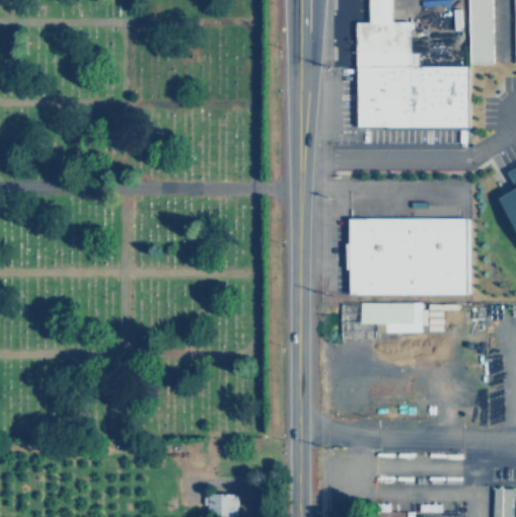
[(469,129),(357,130),(356,22),(370,22),(369,0),(394,0),(395,21),(412,22),(413,66),(468,67),(469,129)]
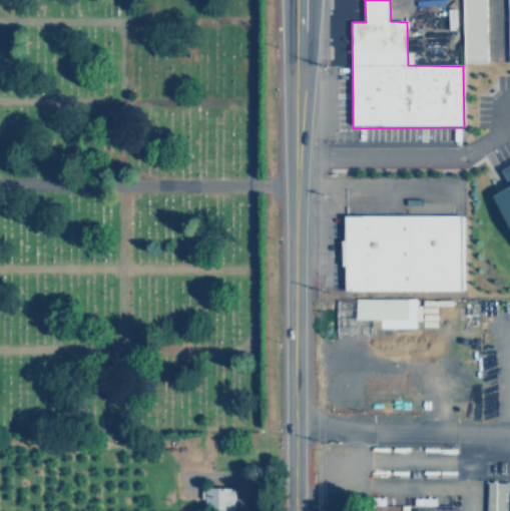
[(485,0),(462,0),(464,65),(487,65),(485,0)]
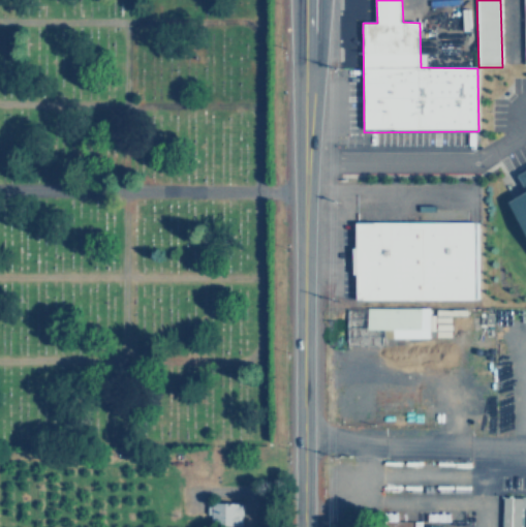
[(525,168),(514,176),(523,191),(505,202),(525,237),(525,168)]
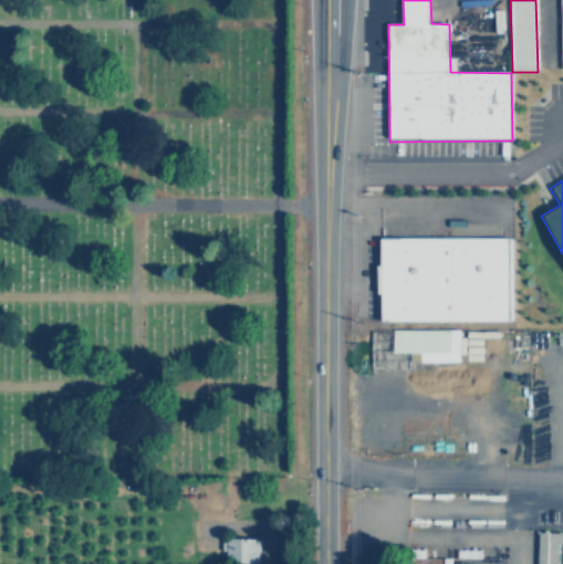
[(512,239),(512,324),(382,324),(382,238),(512,239)]
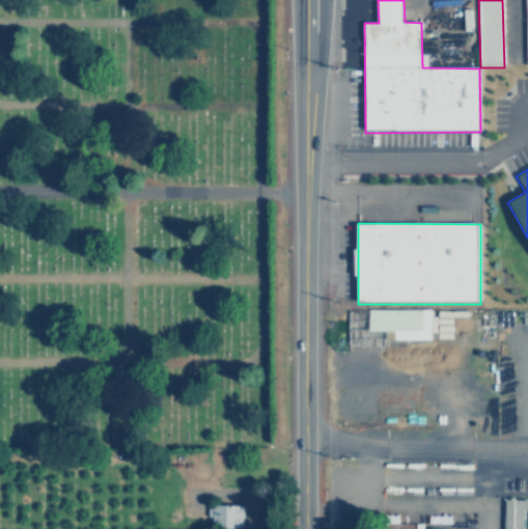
[(348,310),(348,351),(386,351),(386,342),(418,342),(418,347),(451,347),(451,340),(432,340),(432,309),(348,310)]
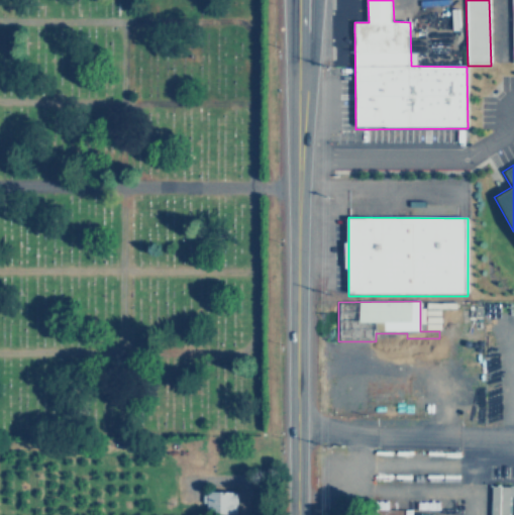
[(512,514),(513,496),(513,487),(494,487),(494,514),(512,514)]
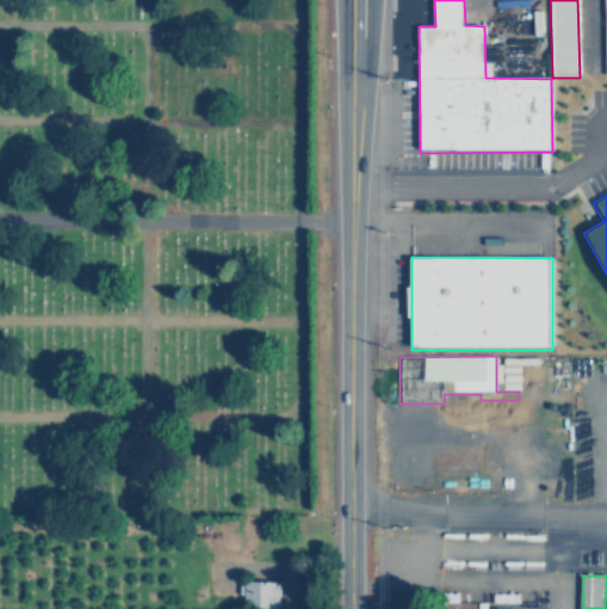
[(285,608),(286,584),(243,584),(243,598),(248,598),(248,608),(285,608)]
